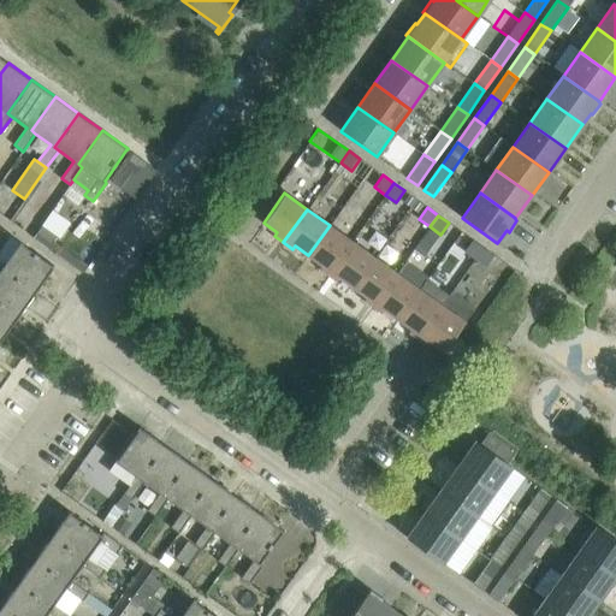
[(34,237),(48,248),(53,241),(57,236),(42,225),(34,237)]
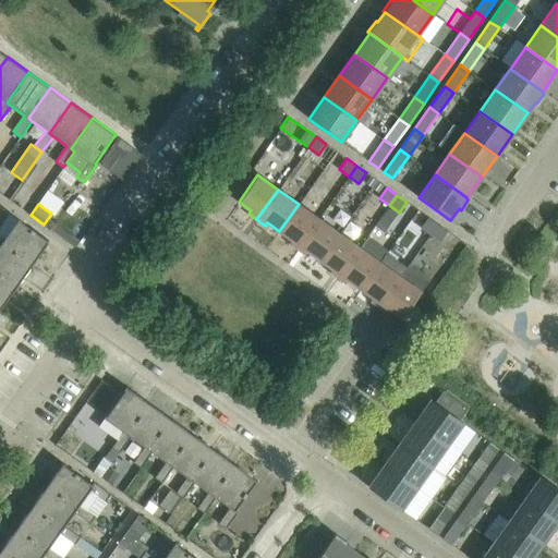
[(298,249),(318,218),(299,204),(279,231),(291,240),(289,243),(298,249)]
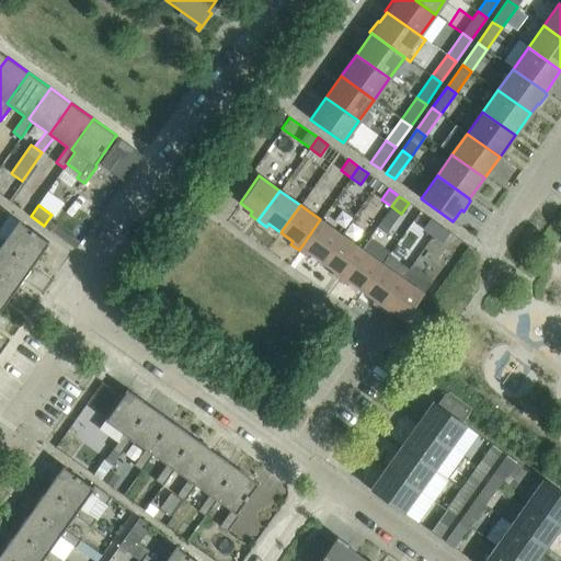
[(49,241),(10,214),(0,226),(0,244),(1,242),(32,264),(49,241)]
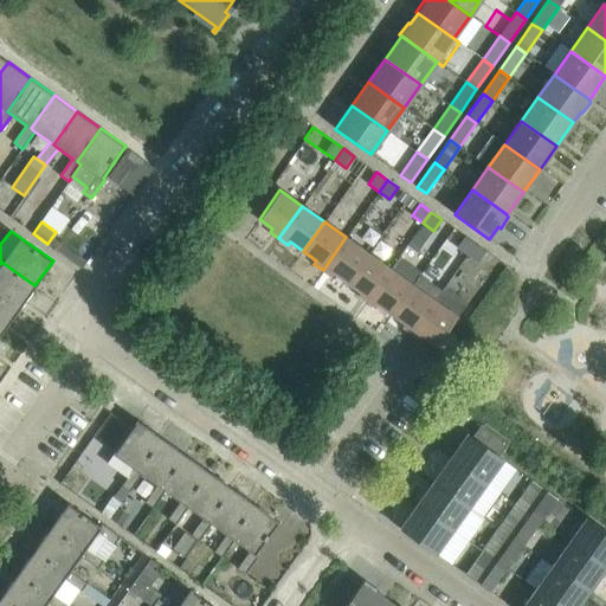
[(466,255),(475,243),(464,236),(456,246),(466,255)]
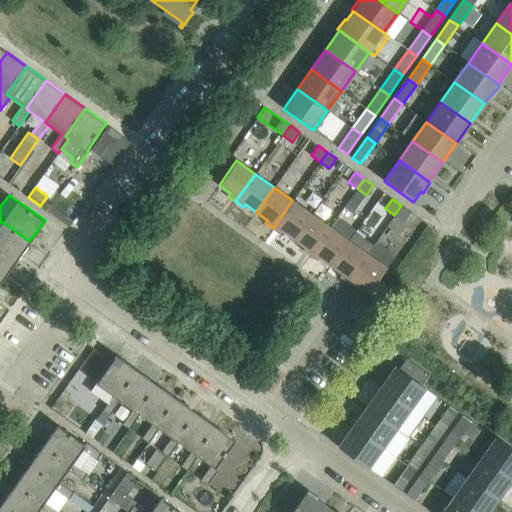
[(293,239),(311,214),(292,200),(273,228),(280,233),(282,230),(293,239)]
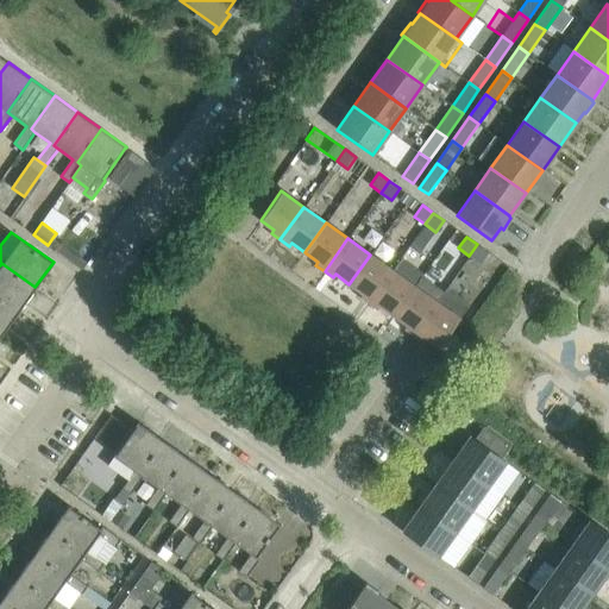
[(479,263),(488,251),(477,244),(469,256),(479,263)]
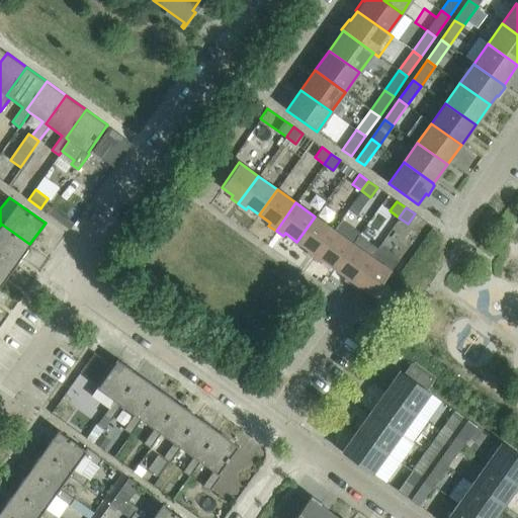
[(314,258),(334,230),(315,217),(296,242),(308,249),(306,252),(314,258)]
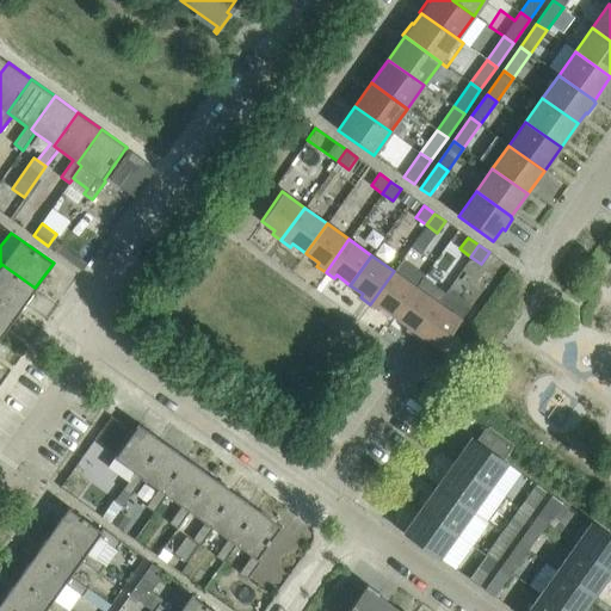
[(1,264),(0,266),(0,297),(18,312),(35,288),(1,264)]
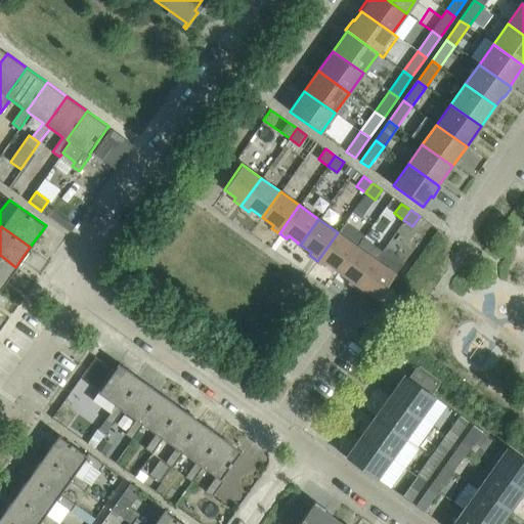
[(339,271),(356,246),(338,232),(317,261),(324,266),(326,263),(339,271)]
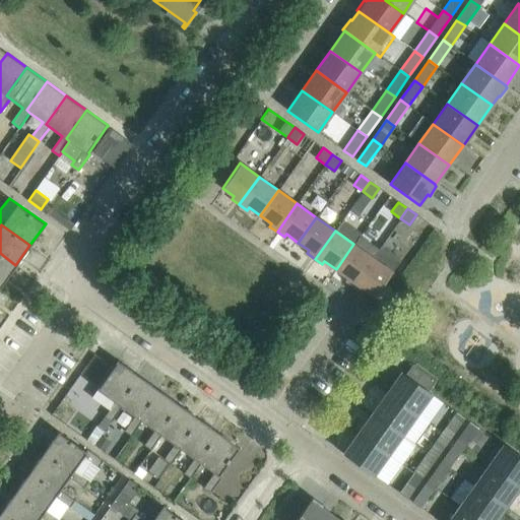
[(352,285),(373,258),(379,250),(360,236),(353,244),(336,269),(347,277),(345,280),(352,285)]
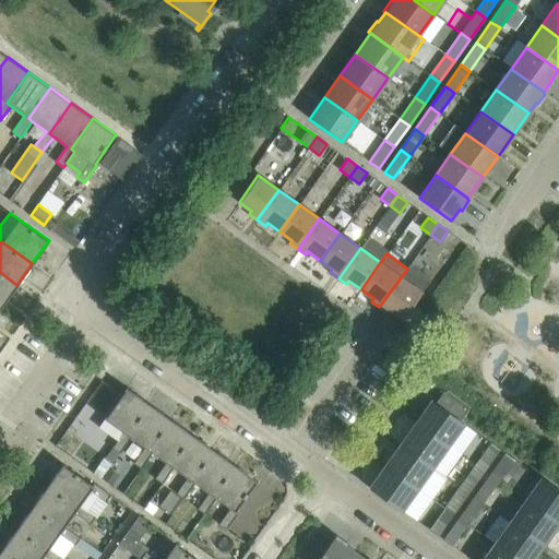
[(379,307),(387,312),(389,309),(402,319),(429,280),(409,265),(407,269),(379,307)]
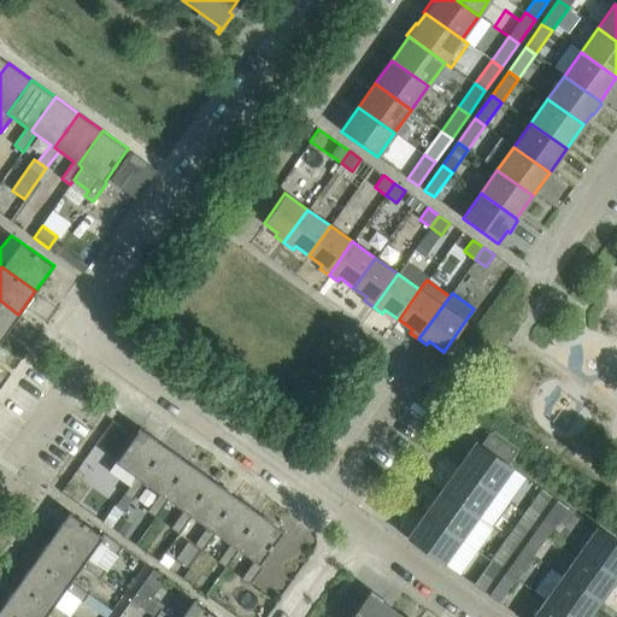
[(0,300),(0,336),(1,338),(18,315),(0,300)]
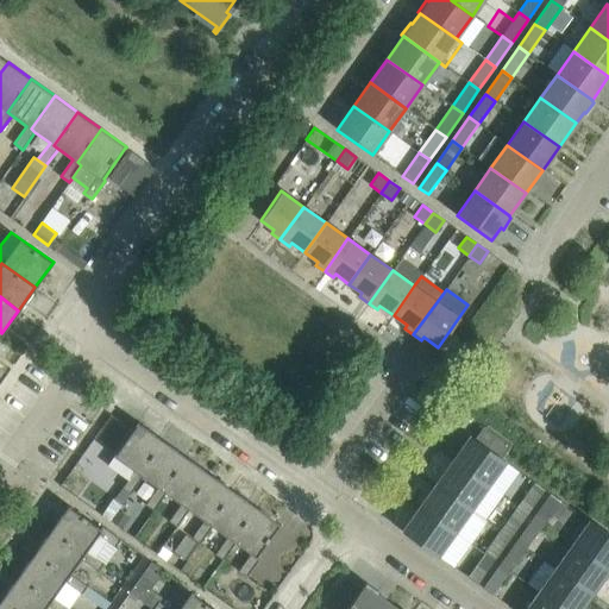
[(138,472),(162,439),(137,421),(106,464),(127,479),(121,488),(130,494),(143,476),(138,472)]
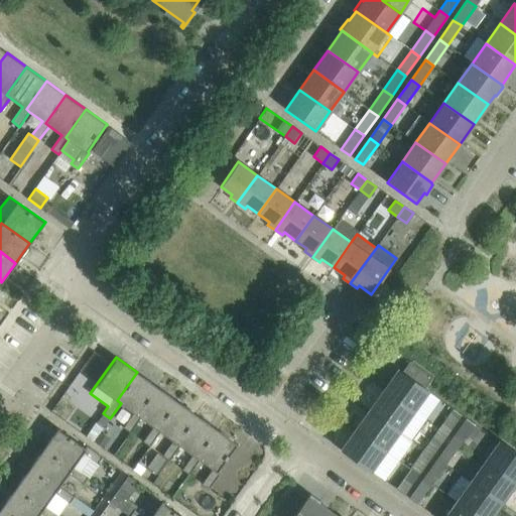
[(398,370),(383,389),(413,411),(427,391),(424,388),(432,377),(410,361),(401,372),(398,370)]
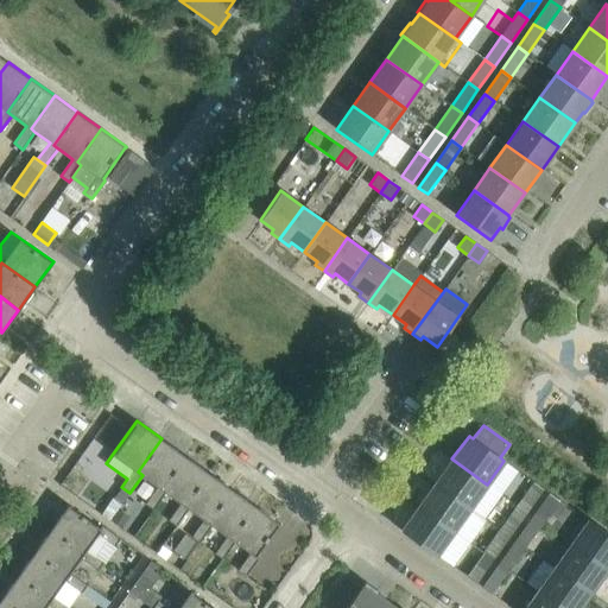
[(162,488),(185,455),(162,438),(138,472),(143,475),(157,486),(145,504),(153,510),(165,492),(162,488)]
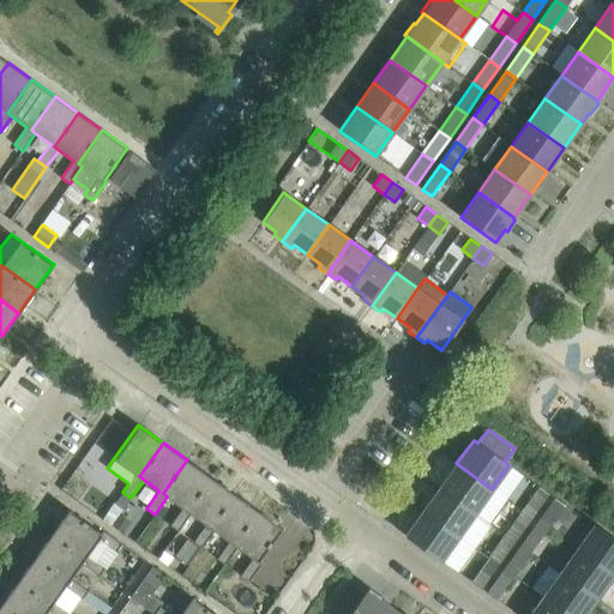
[(186,510),(210,476),(187,459),(163,493),(167,497),(182,507),(169,524),(178,531),(191,513),(186,510)]
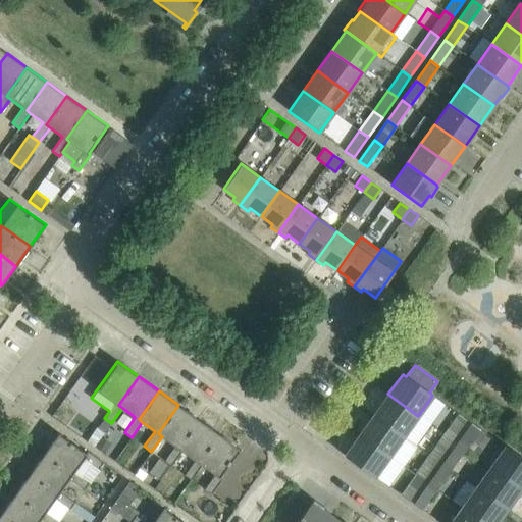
[(418,416),(387,394),(373,414),(404,435),(418,416)]
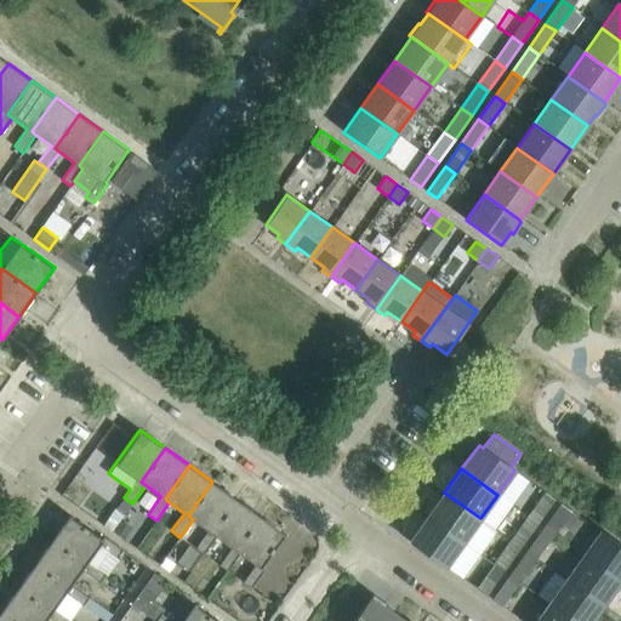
[(212,533),(237,499),(212,482),(188,516),(193,519),(208,530),(195,547),(204,554),(216,536),(212,533)]
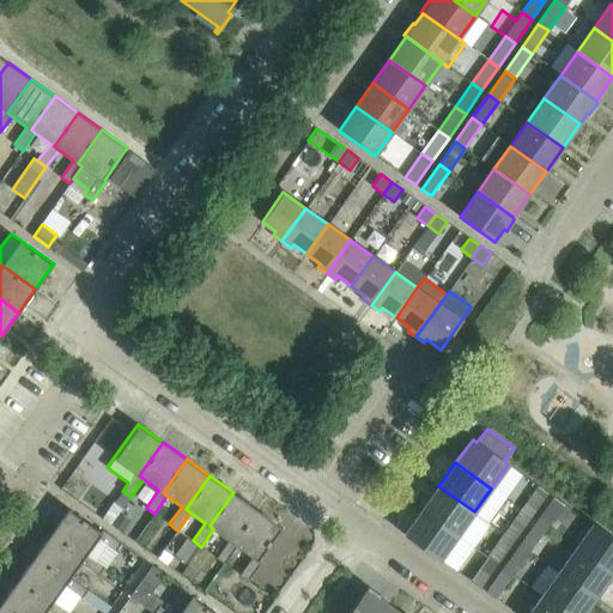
[(530,516),(547,492),(538,485),(521,509),(530,516)]
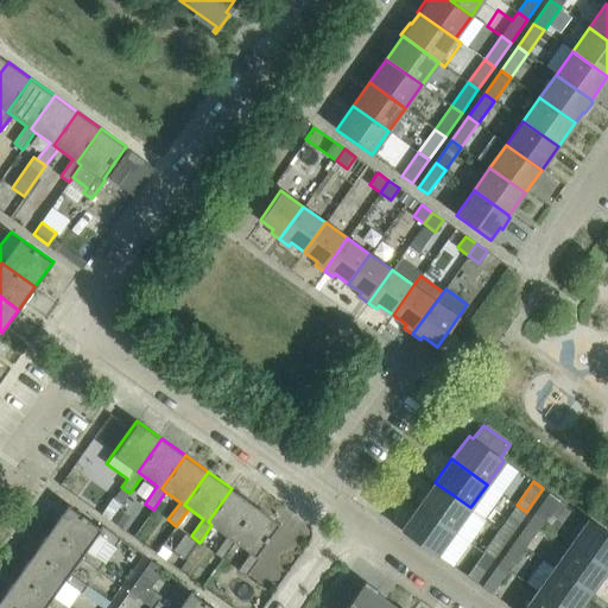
[(470,507),(435,482),(418,506),(454,531),(470,507)]
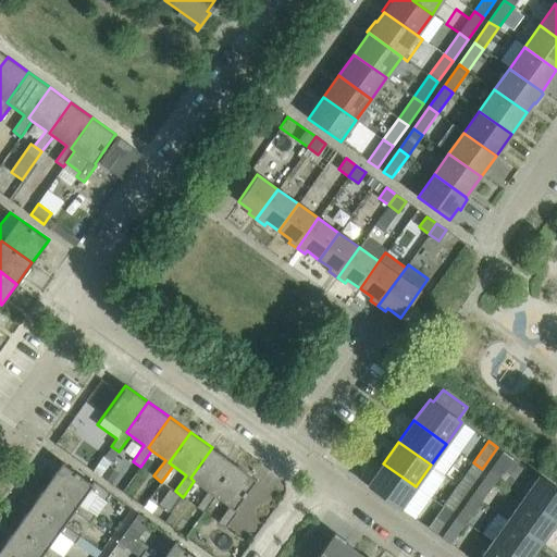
[(211,493),(233,462),(212,447),(190,478),(194,481),(208,491),(196,506),(203,512),(215,496),(211,493)]
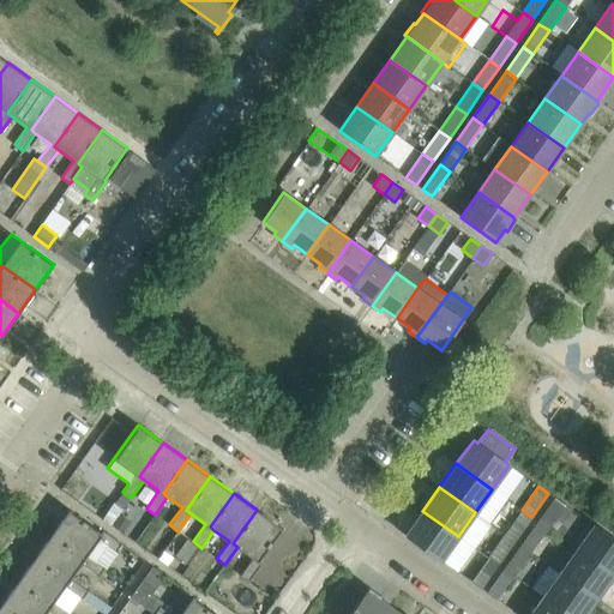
[(547,528),(564,504),(555,497),(537,522),(547,528)]
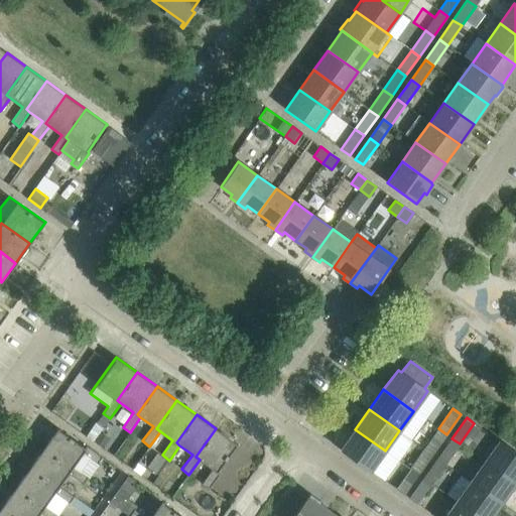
[(57,427),(42,448),(71,469),(74,466),(81,471),(90,459),(97,464),(102,457),(87,445),(85,446),(57,427)]
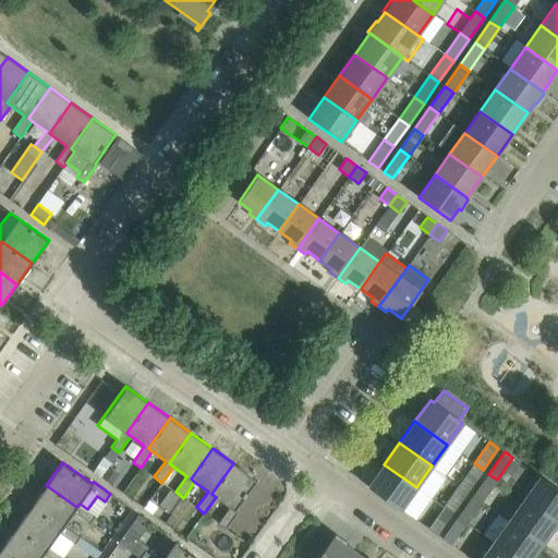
[(257,481),(233,463),(211,494),(216,497),(229,507),(218,523),(226,529),(238,511),(235,509),(257,481)]
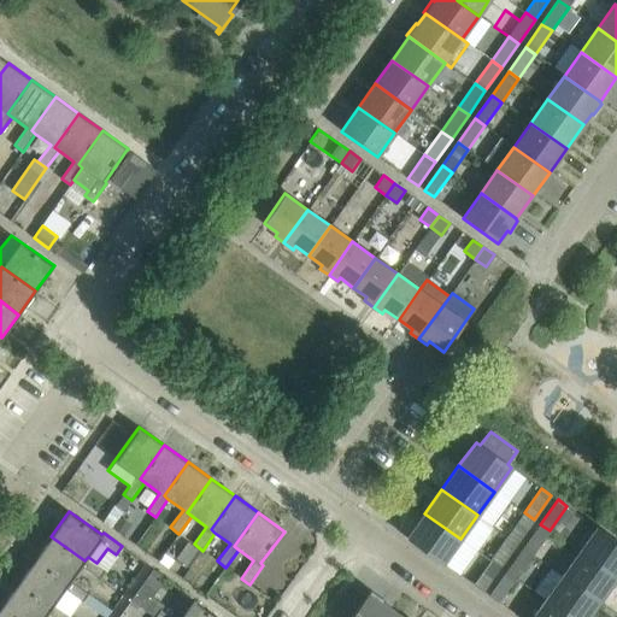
[(517,544),(534,519),(524,512),(506,536),(517,544)]
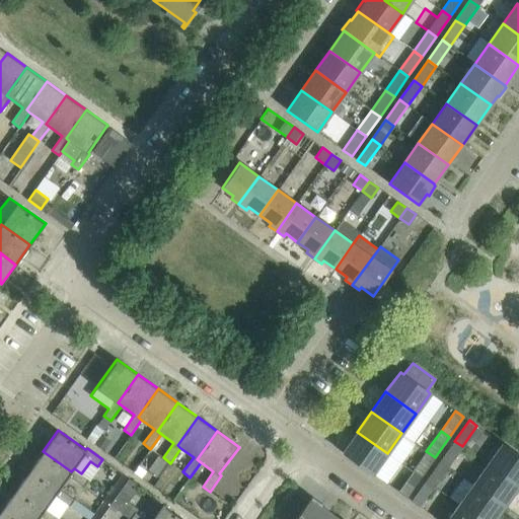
[(387,453),(357,432),(343,452),(373,473),(387,453)]
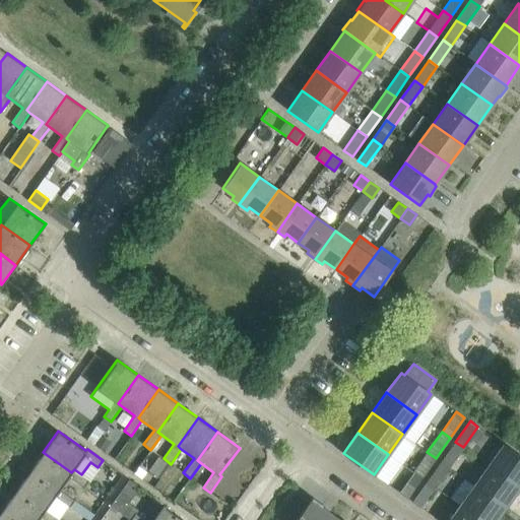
[(449,467),(463,447),(455,442),(441,461),(449,467)]
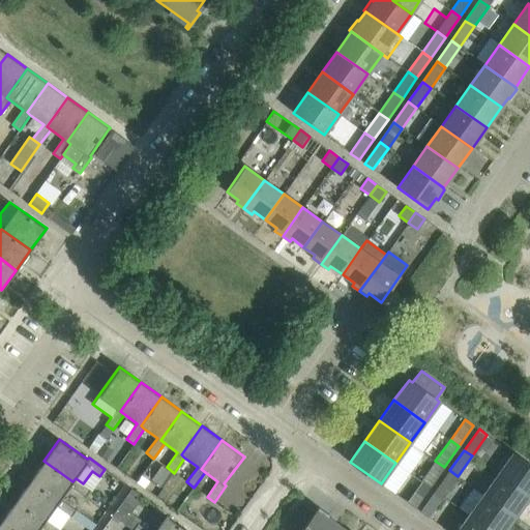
[(529,494),(529,466),(512,453),(498,474),(529,496),(529,494)]
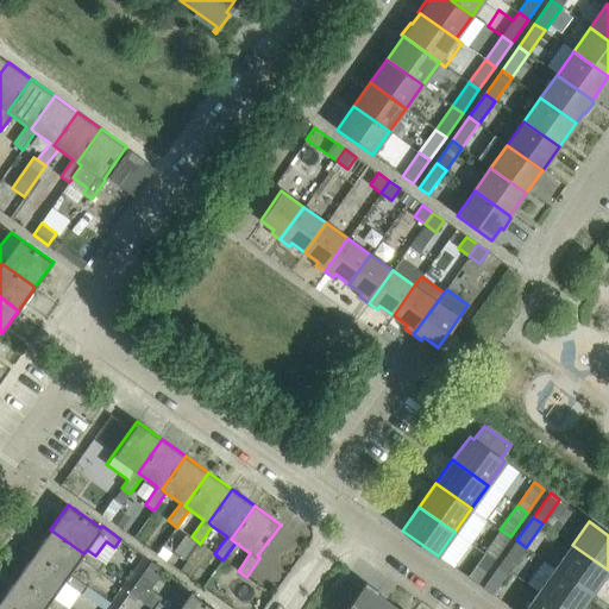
[(104,562),(95,556),(87,550),(83,553),(50,529),(33,553),(67,577),(70,572),(81,558),(98,570),(104,562)]
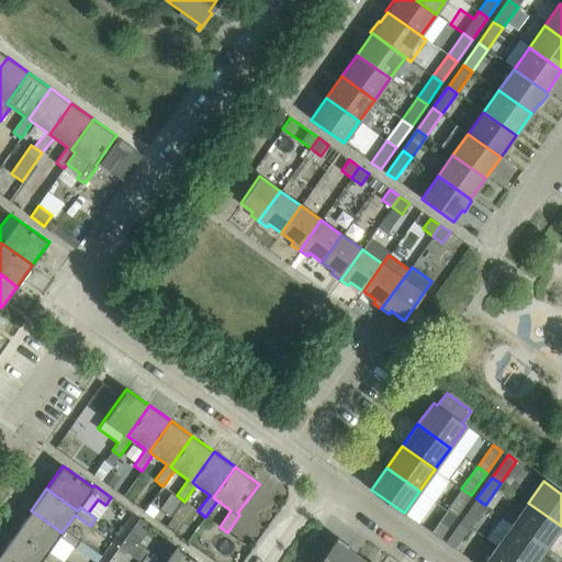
[(454,516),(471,495),(461,489),(446,510),(454,516)]
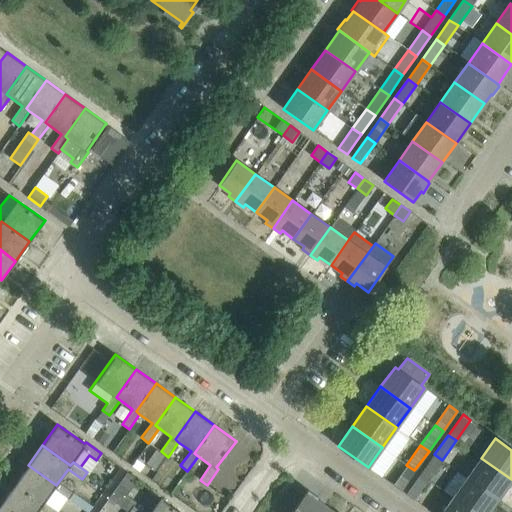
[(155,469),(165,456),(156,449),(146,463),(155,469)]
